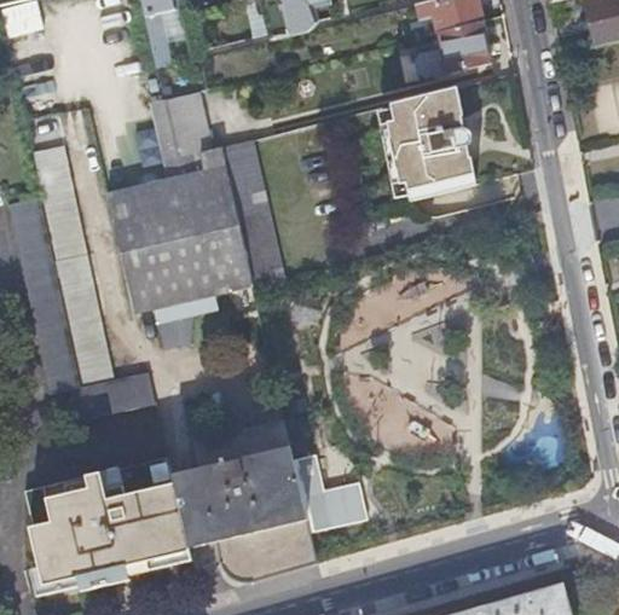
[(6,7),(13,35),(45,27),(38,0),(33,0),(6,7)]
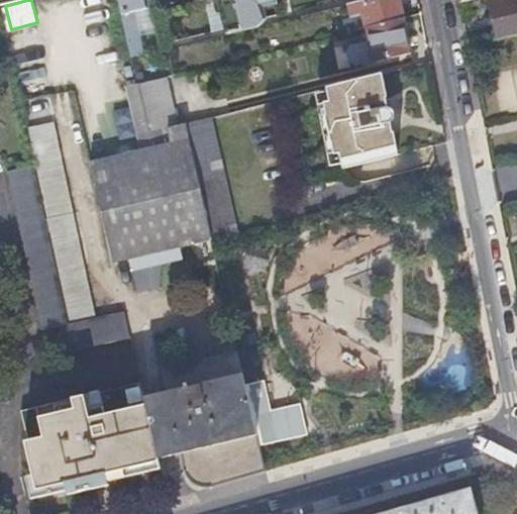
[(118,0),(131,56),(144,52),(134,9),(146,6),(144,0),(118,0)]
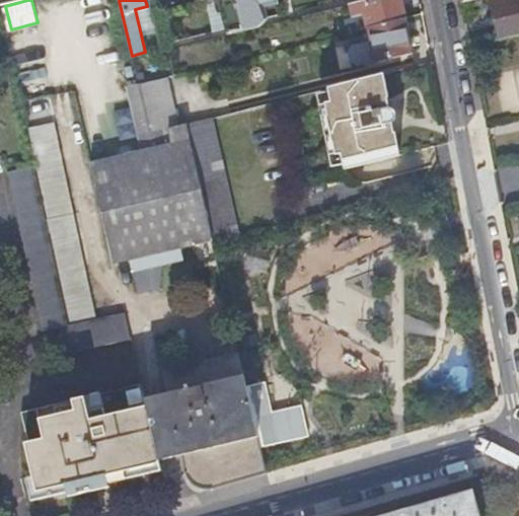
[(223,7),(228,31),(258,24),(265,16),(263,3),(275,0),(216,0),(218,8),(223,7)]
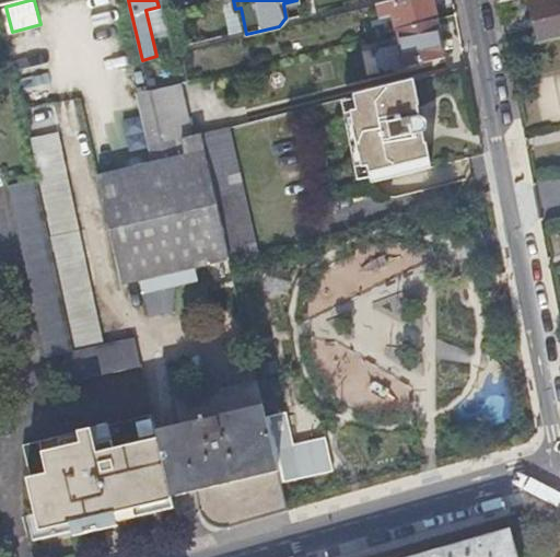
[(381,15),(384,28),(396,26),(436,15),(432,0),(385,0),(376,2),(380,15),(381,15)]
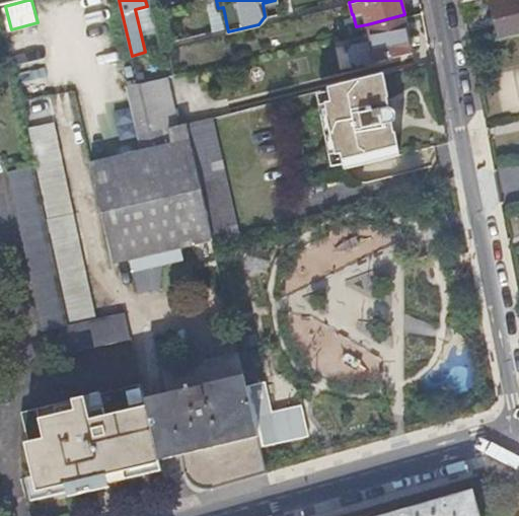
[(491,0),(500,37),(518,30),(518,0),(491,0)]
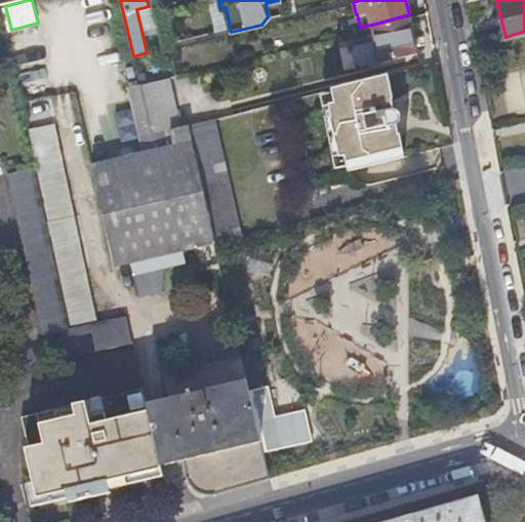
[(409,14),(371,25),(374,40),(363,43),(367,59),(378,56),(379,59),(416,50),(409,14)]
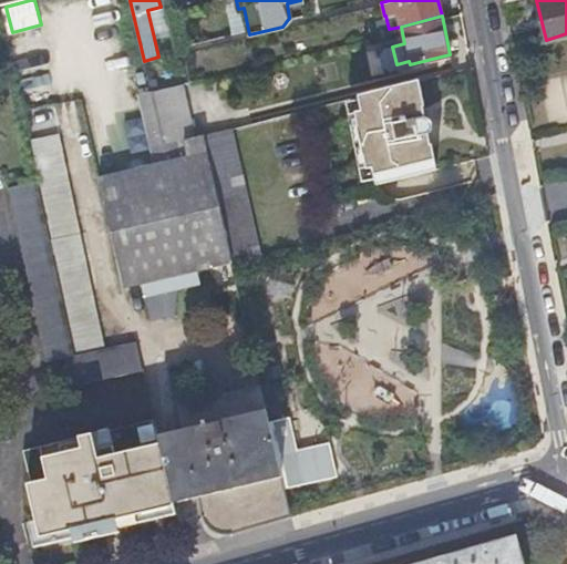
[(566,72),(544,73),(545,108),(566,106),(566,72)]
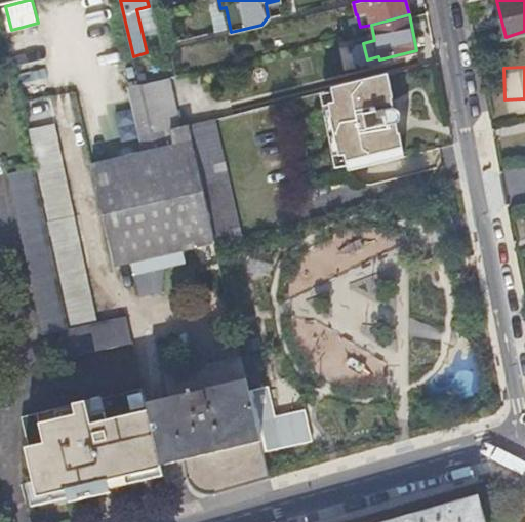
[(389,72),(330,87),(333,101),(328,102),(337,154),(344,153),(347,168),(356,166),(360,165),(403,154),(400,133),(398,133),(396,123),(398,120),(399,115),(396,110),(393,107),(391,97),(393,97),(389,72)]
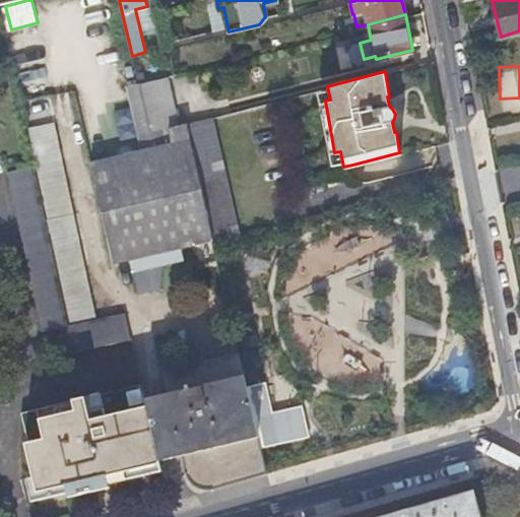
[(165,75),(138,81),(149,131),(176,124),(165,75)]
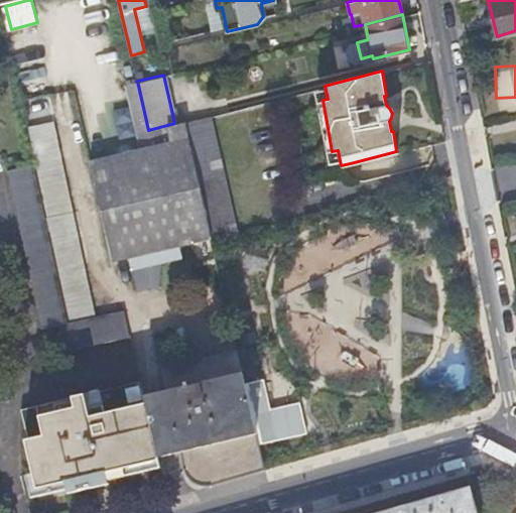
[(148,130),(137,81),(123,84),(139,149),(91,160),(113,258),(128,255),(179,243),(211,236),(184,121),(174,123),(148,130)]
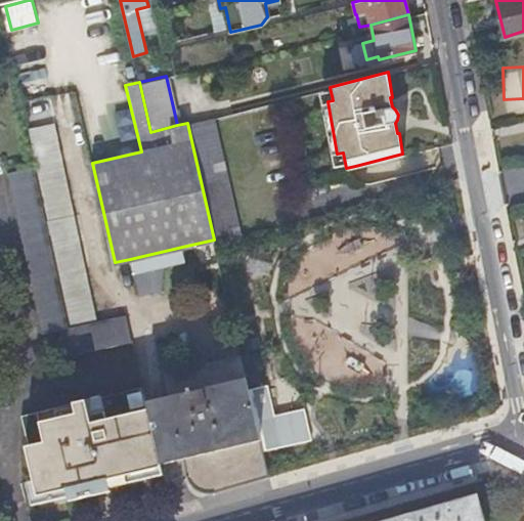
[(187,123),(214,240),(239,233),(212,117),(187,123)]
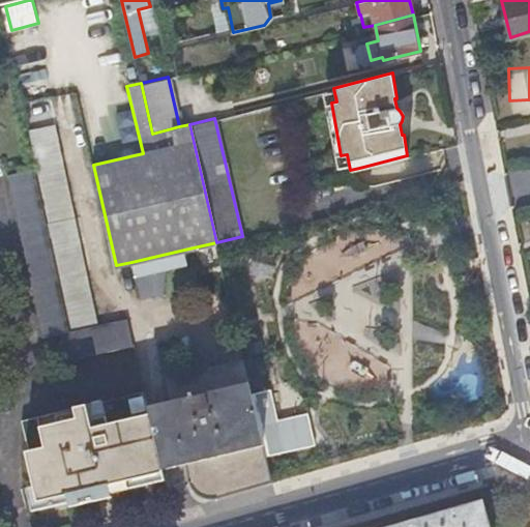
[(28,128),(71,327),(97,322),(53,122),(28,128)]
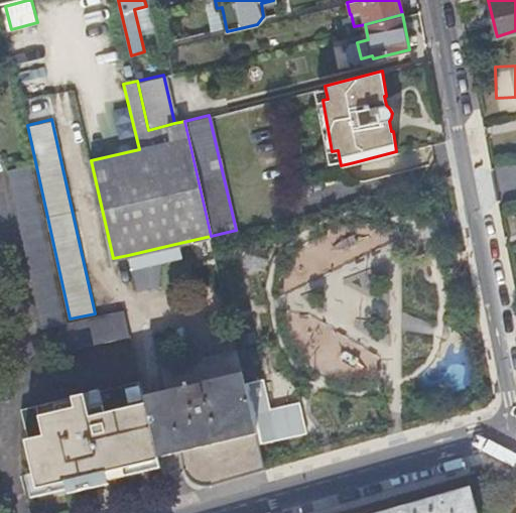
[(65,351),(131,337),(124,308),(68,321),(33,164),(7,170),(43,328),(59,325),(65,349),(65,351)]
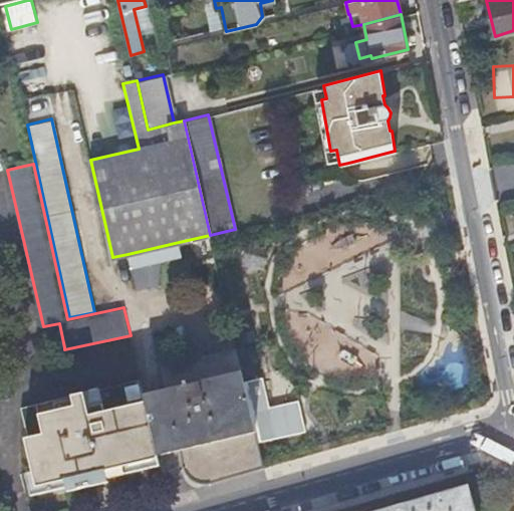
[(360,219),(361,242),(379,242),(379,219),(360,219)]
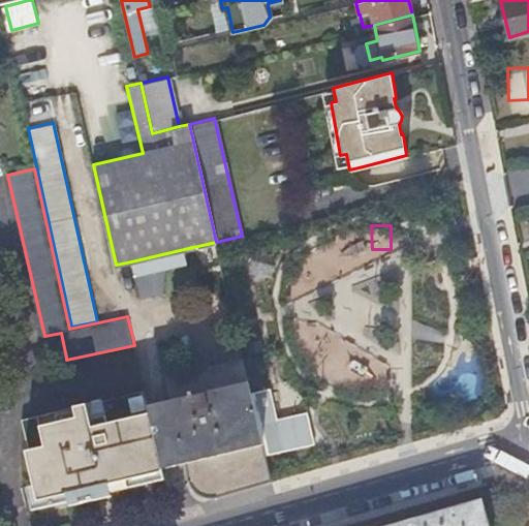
[(184,249),(131,261),(134,274),(186,263),(184,249)]
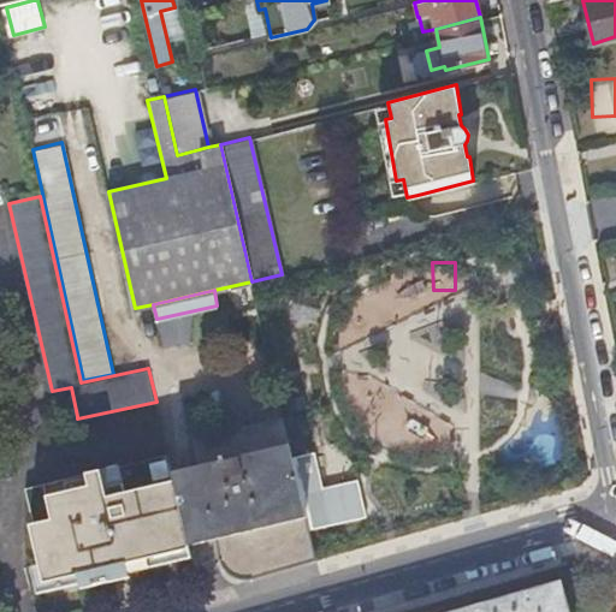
[(217,536),(307,518),(292,456),(283,414),(194,435),(201,464),(172,471),(189,542),(217,536)]
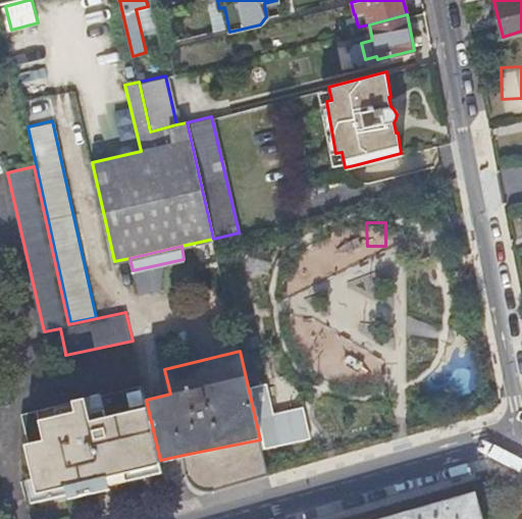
[(262,449),(311,437),(304,406),(274,412),(267,382),(248,386),(260,439),(262,449)]
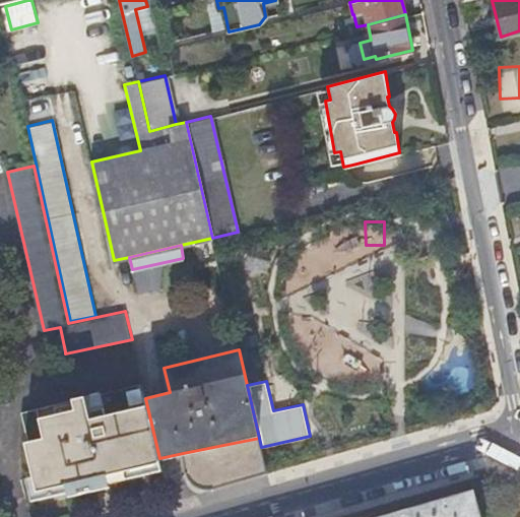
[(109,474),(160,462),(159,458),(145,398),(142,383),(22,409),(29,441),(27,441),(39,490),(67,485),(69,492),(111,482),(109,474)]
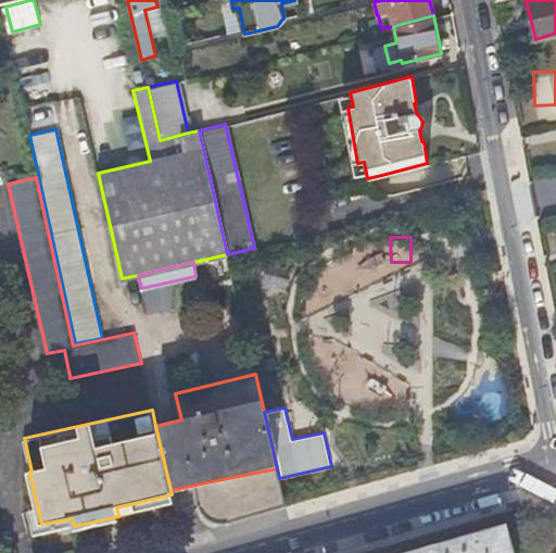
[(279,478),(277,468),(196,485),(201,507),(204,514),(205,515),(207,517),(210,518),(214,520),(218,522),(224,522),(226,522),(286,505),(279,478)]
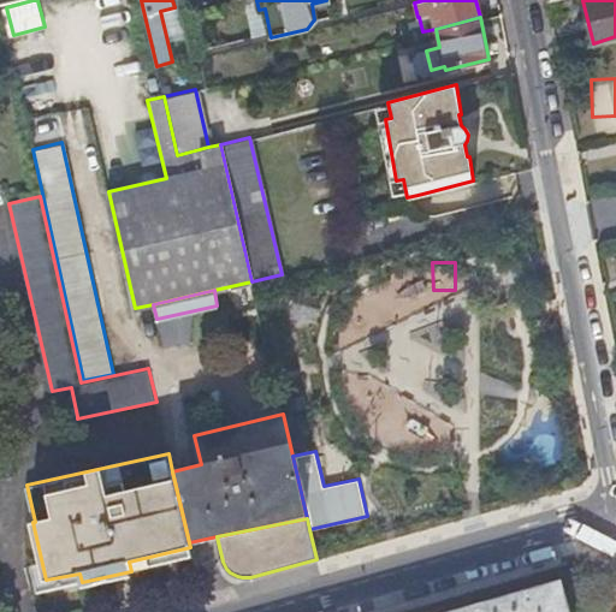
[(568,611),(560,581),(446,611),(568,611)]
